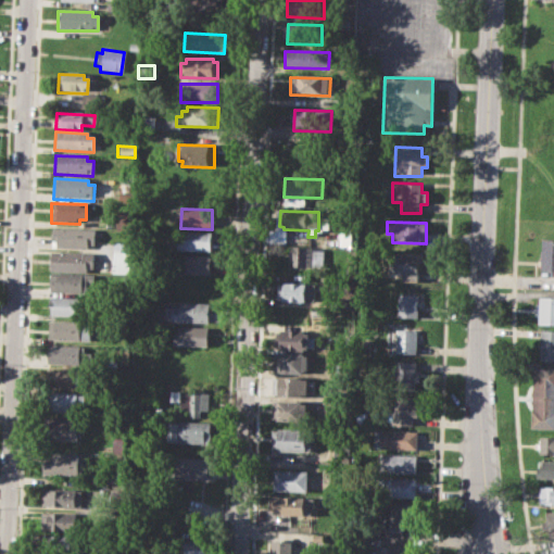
[(50,228),(93,229),(93,246),(86,246),(86,249),(50,248),(50,228)]
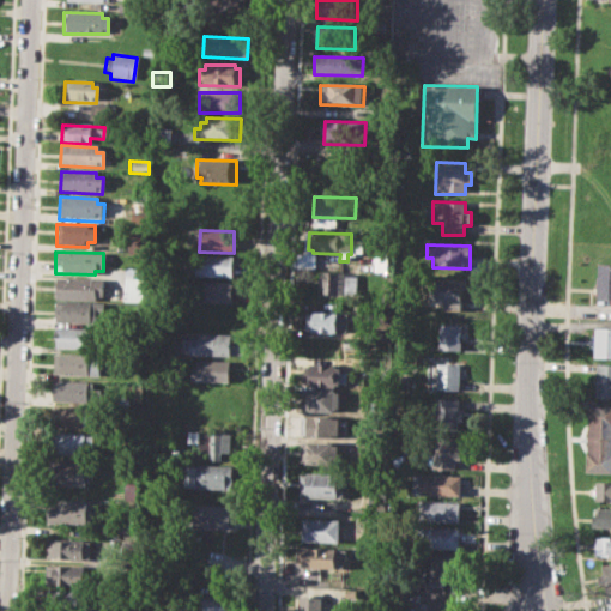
[(374,252),(388,253),(388,274),(374,273),(374,252)]
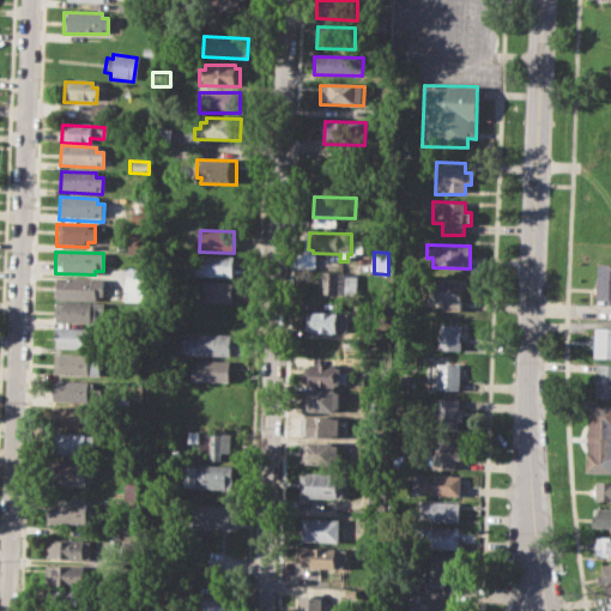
[(195,256),(233,258),(233,278),(195,278),(195,256)]
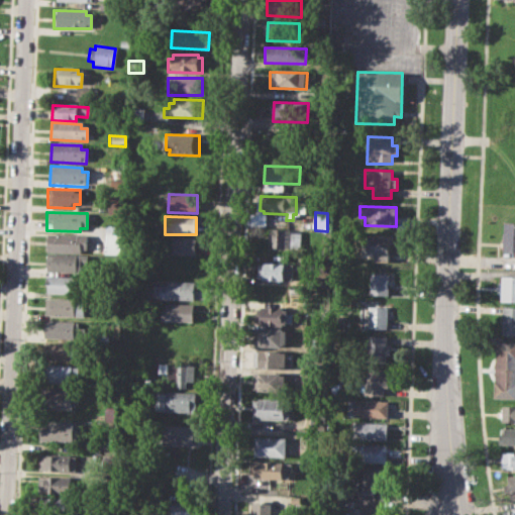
[(501,224),(514,224),(514,252),(500,252),(501,224)]
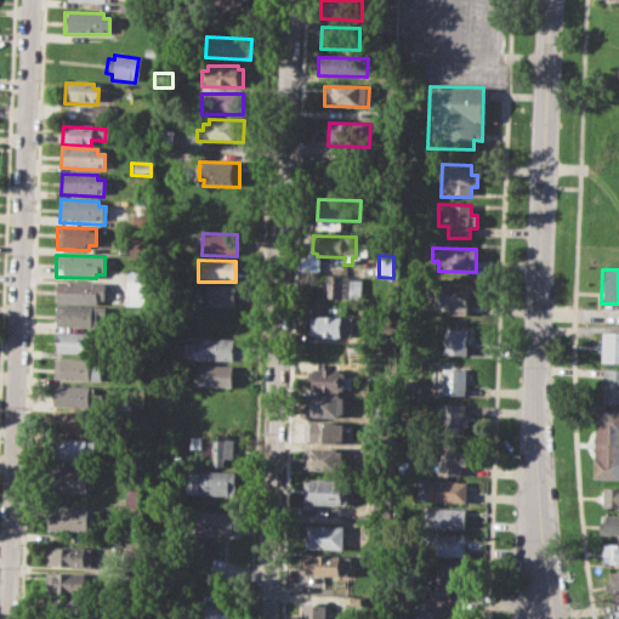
[(126,273),(146,273),(145,308),(125,307),(126,273)]
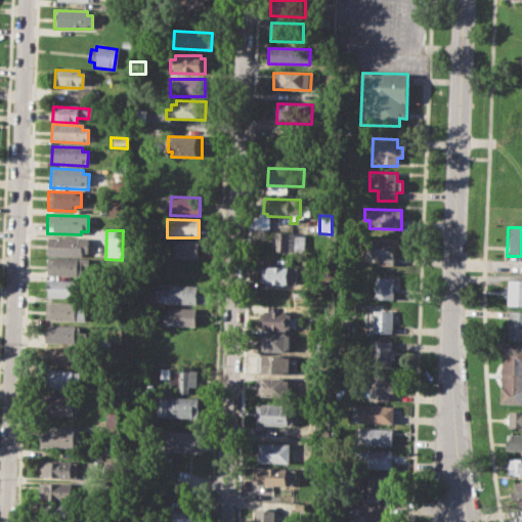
[(271,233),(294,233),(294,237),(305,238),(304,253),(275,252),(275,247),(271,247),(271,233)]
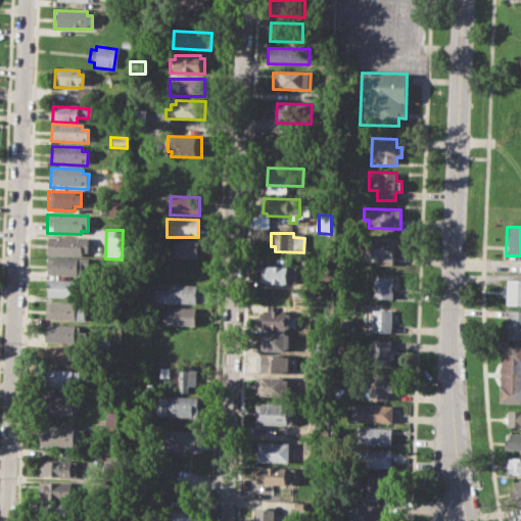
[(46,238),(87,240),(87,253),(81,253),(81,257),(46,256),(46,238)]
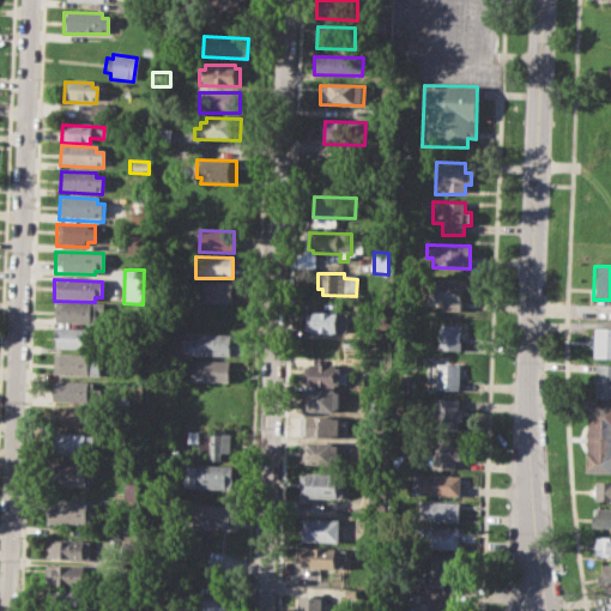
[(198,282),(233,283),(231,304),(197,303),(198,282)]
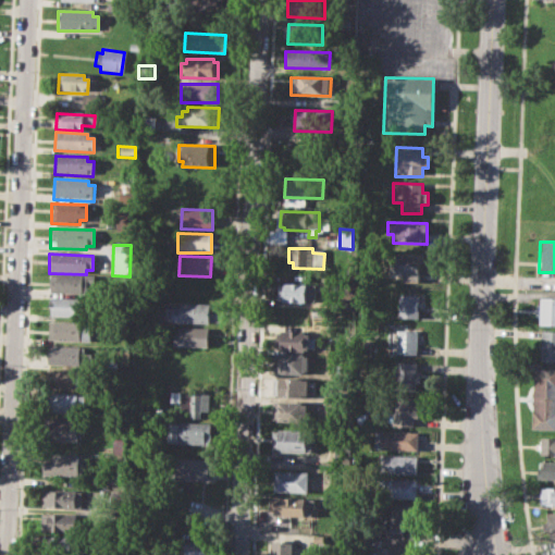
[(386,256),(420,257),(419,283),(402,282),(402,274),(386,273),(386,256)]
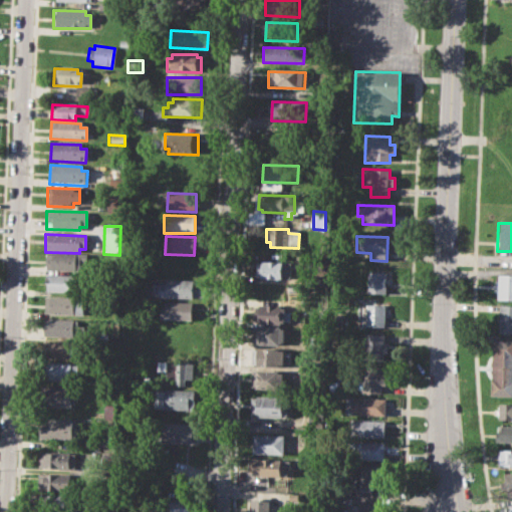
[(45,254),(85,256),(85,264),(78,263),(77,271),(44,270),(45,254)]
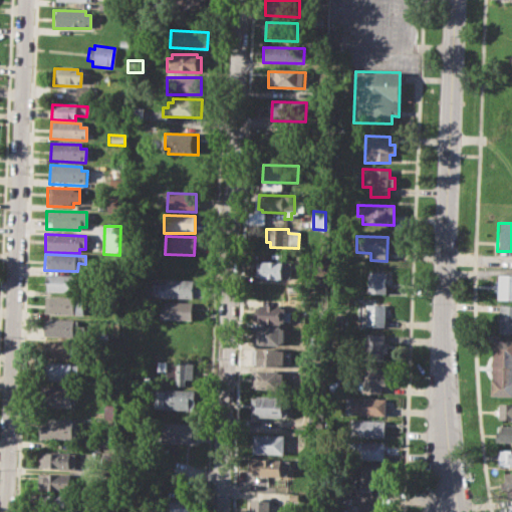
[(256,263),(292,264),(292,280),(256,279),(256,263)]
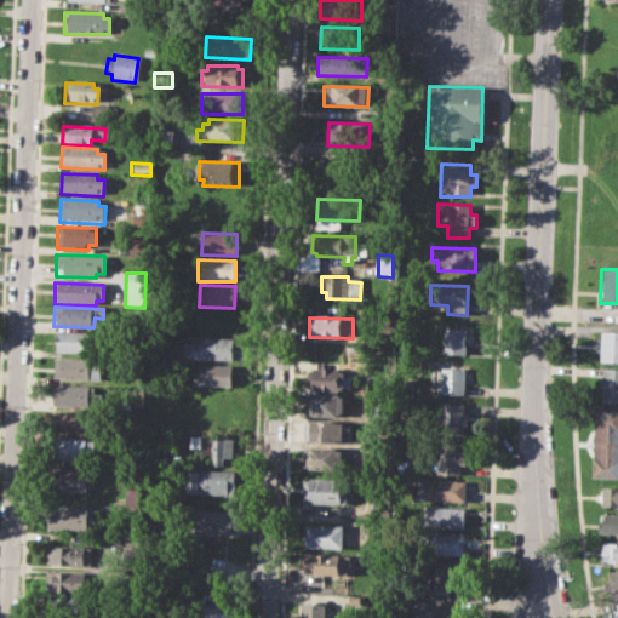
[(442,330),(465,330),(464,355),(442,355),(442,330)]
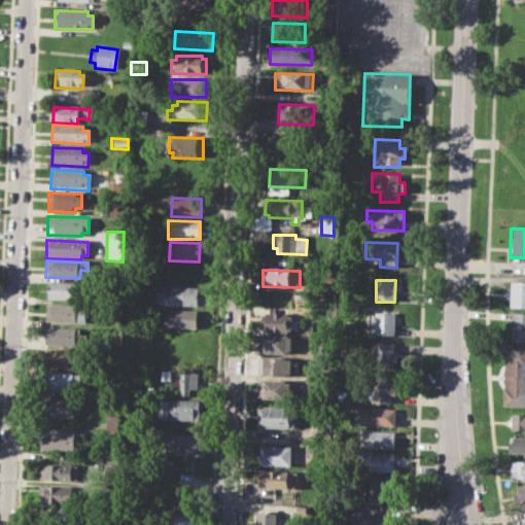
[(45,282),(85,284),(84,302),(45,301),(45,282)]
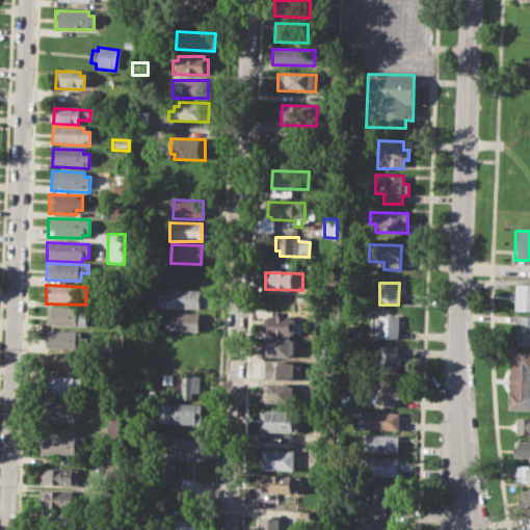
[(514,285),(529,285),(529,313),(513,313),(514,306),(509,305),(509,292),(514,292),(514,285)]
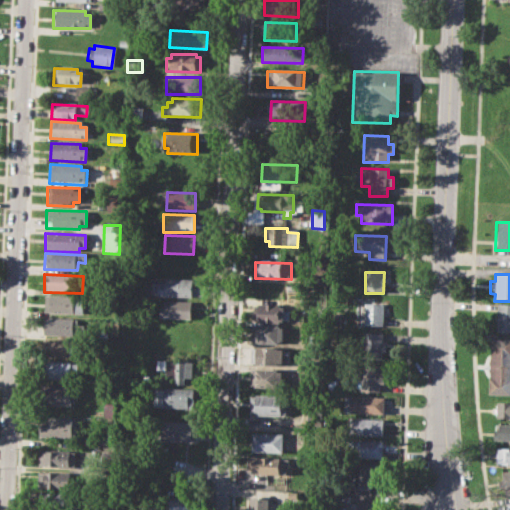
[(163,279),(192,279),(192,299),(156,298),(157,295),(149,295),(149,283),(163,283),(163,279)]
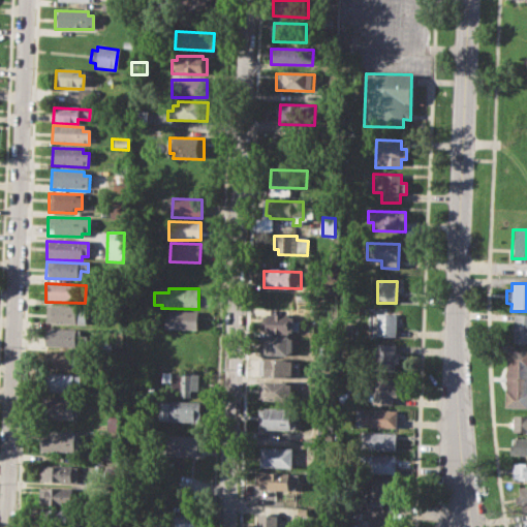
[(45,306),(85,307),(85,324),(44,323),(45,306)]
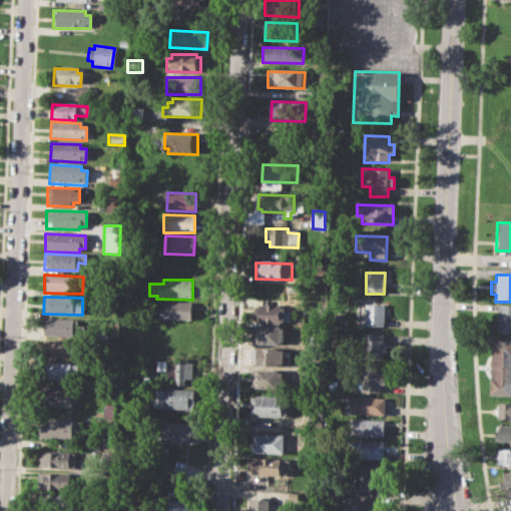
[(163,303),(191,304),(190,322),(158,321),(158,307),(163,307),(163,303)]
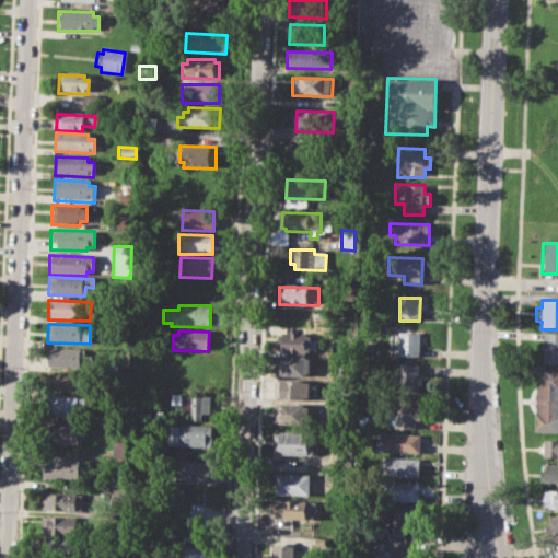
[(398,334),(419,334),(419,358),(397,357),(398,334)]
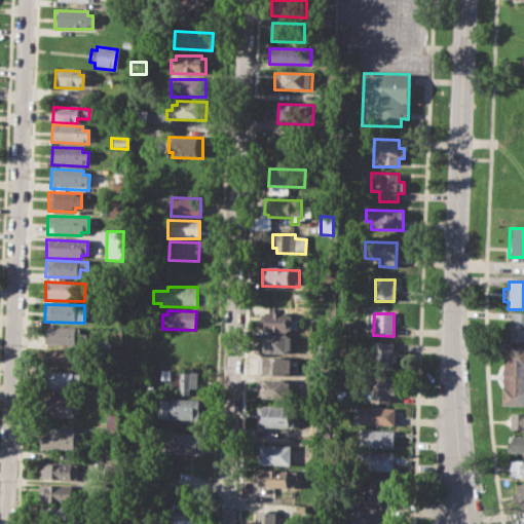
[(509,313),(523,313),(523,342),(508,342),(509,313)]
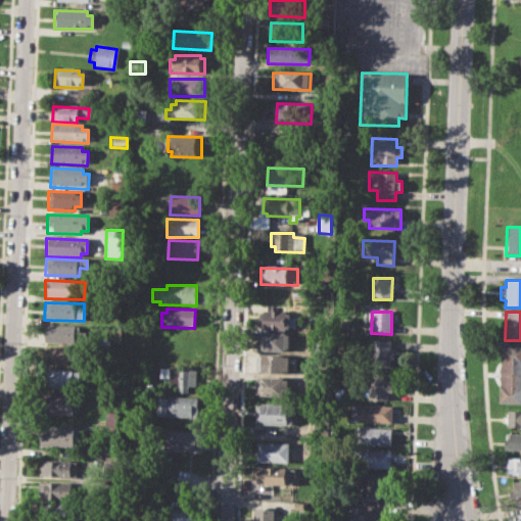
[(259,313),(290,315),(289,319),(296,319),(295,328),(289,327),(288,332),(258,330),(259,313)]
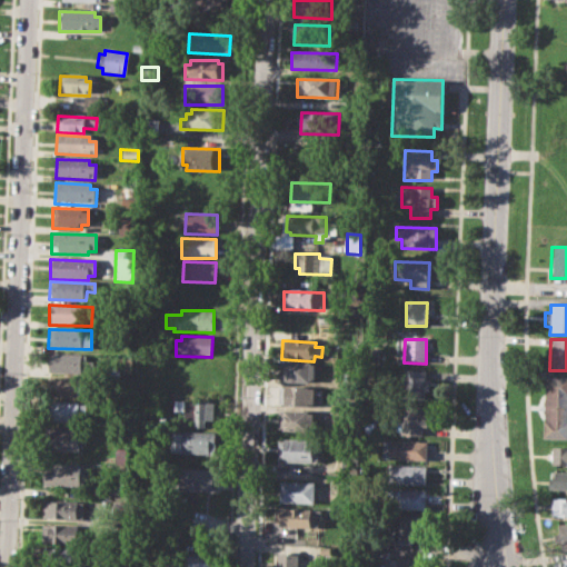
[(49,355),(85,356),(85,375),(48,372),(49,355)]
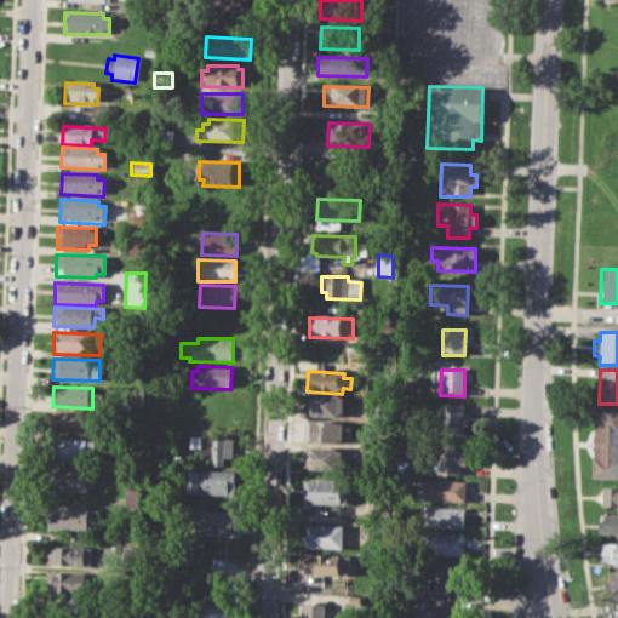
[(304,396),(343,398),(343,418),(303,417),(304,396)]
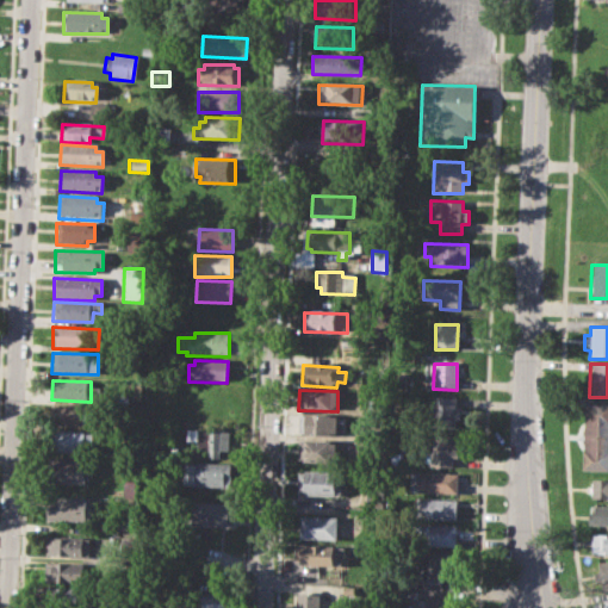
[(433,398),(457,399),(457,410),(460,410),(460,422),(457,422),(456,432),(432,430),(433,398)]
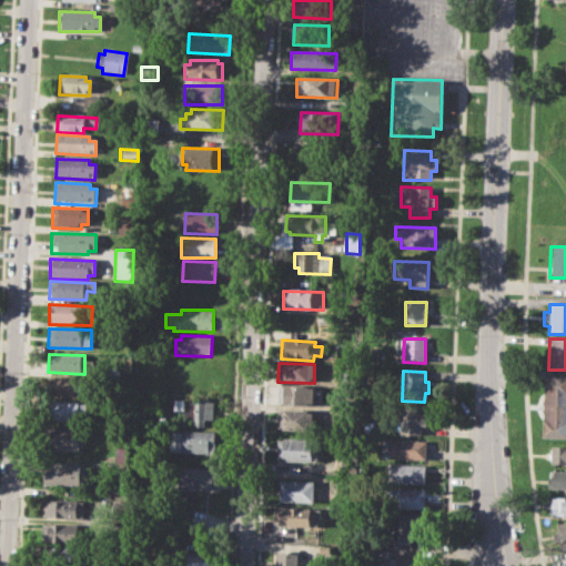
[(48,377),(84,378),(83,398),(47,397),(48,377)]
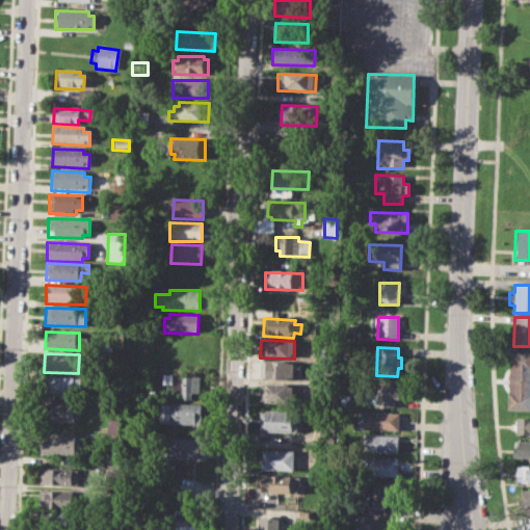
[(508,353),(529,353),(529,411),(507,411),(508,353)]
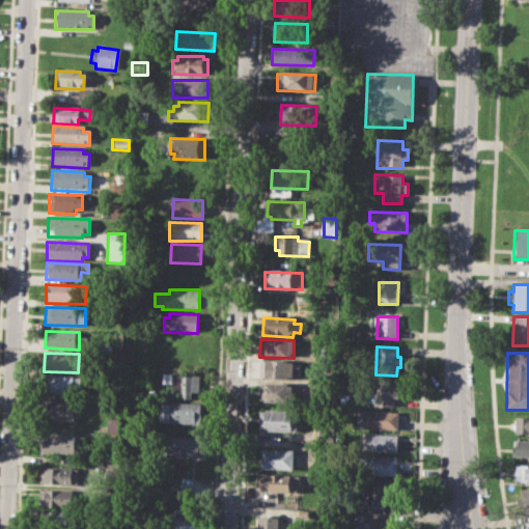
[(259,362),(294,363),(293,381),(258,380),(259,362)]
